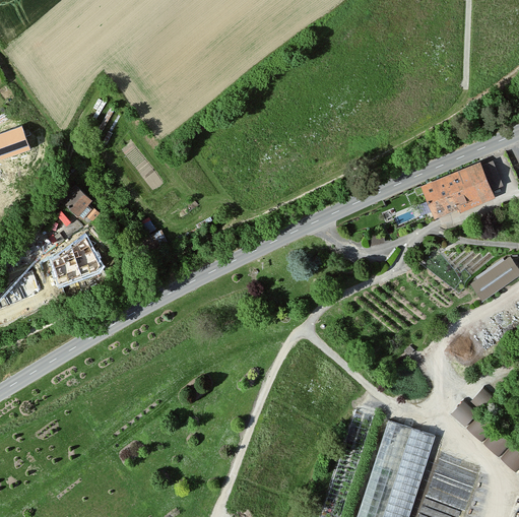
[(23,129),(0,137),(0,159),(1,164),(31,152),(23,129)]
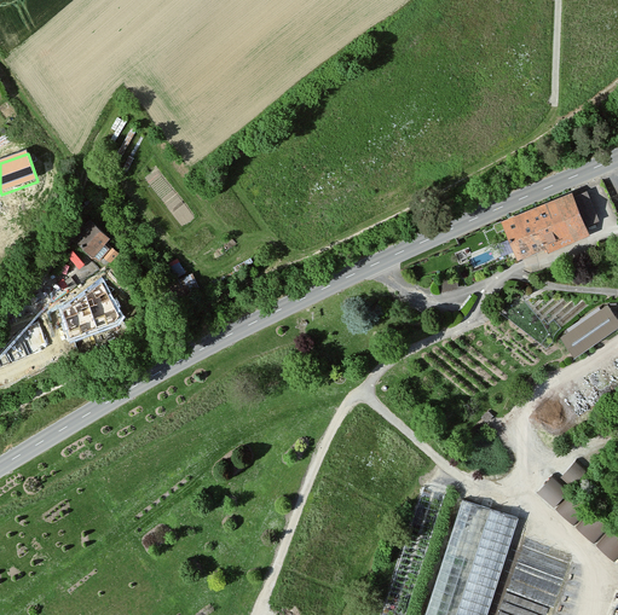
[(589,236),(572,196),(504,225),(518,259),(547,247),(550,251),(589,236)]
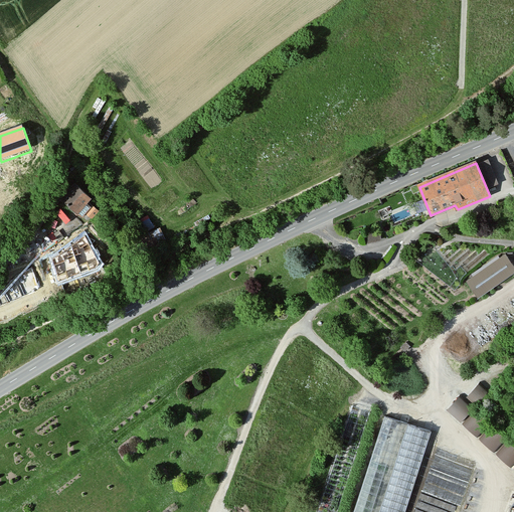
[(494,186),(502,184),(498,173),(490,176),(494,186)]
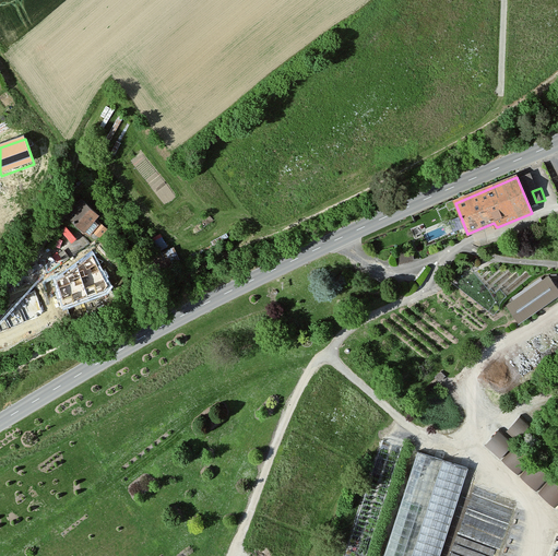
[(101,215),(83,201),(69,216),(86,232),(101,215)]
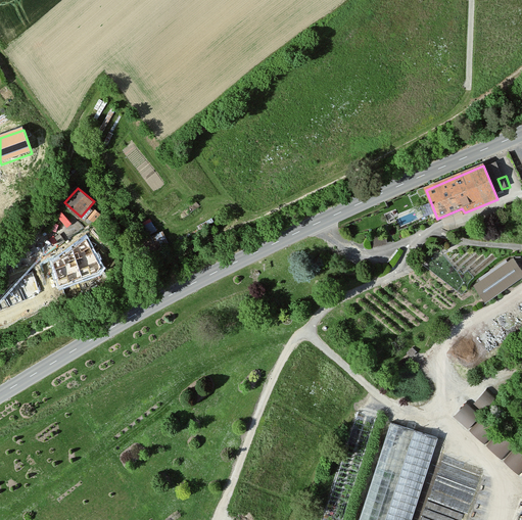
[(101,216),(95,210),(88,218),(95,224),(101,216)]
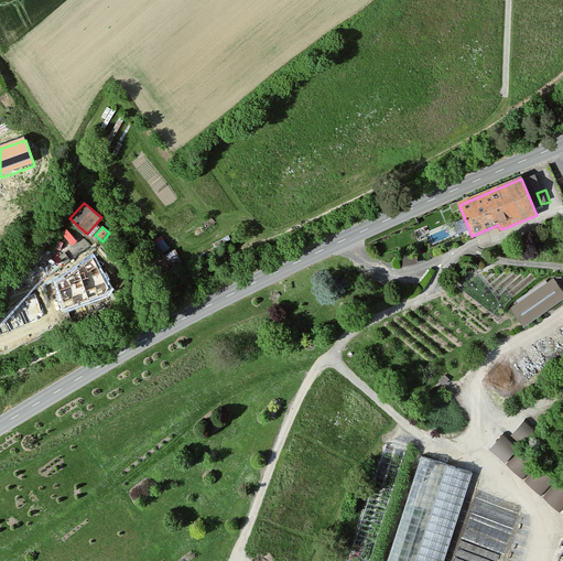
[(71,272),(63,274),(66,281),(74,279),(71,272)]
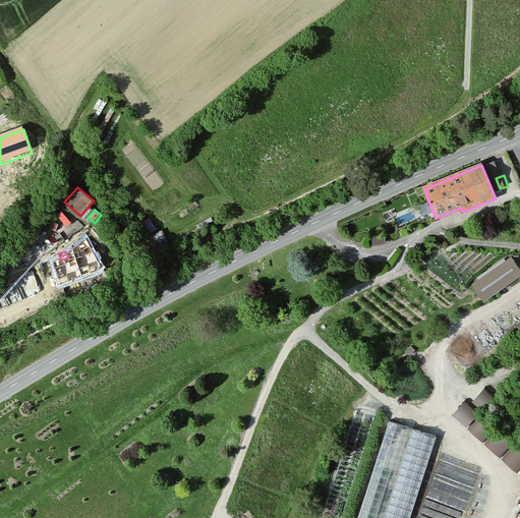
[(519,269),(513,260),(506,265),(504,262),(477,281),(479,284),(473,287),(484,302),(519,277),(519,269)]
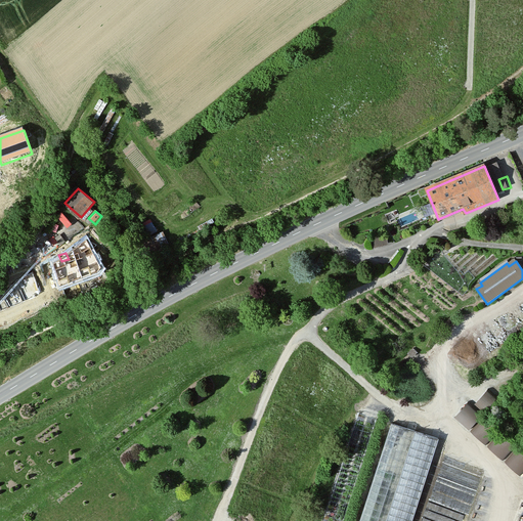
[(455,419),(490,446),(489,447),(506,461),(517,446),(488,422),(504,403),(488,391),(475,406),(470,401),(455,419)]
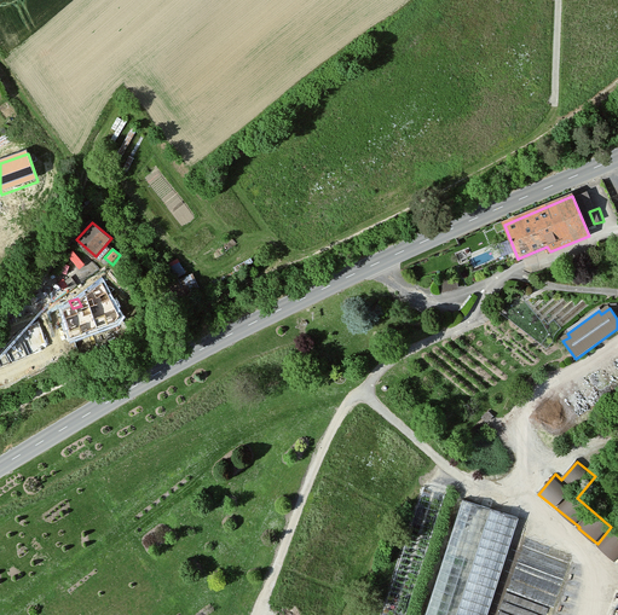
[(406,614),(446,497),(425,489),(382,614),(406,614)]
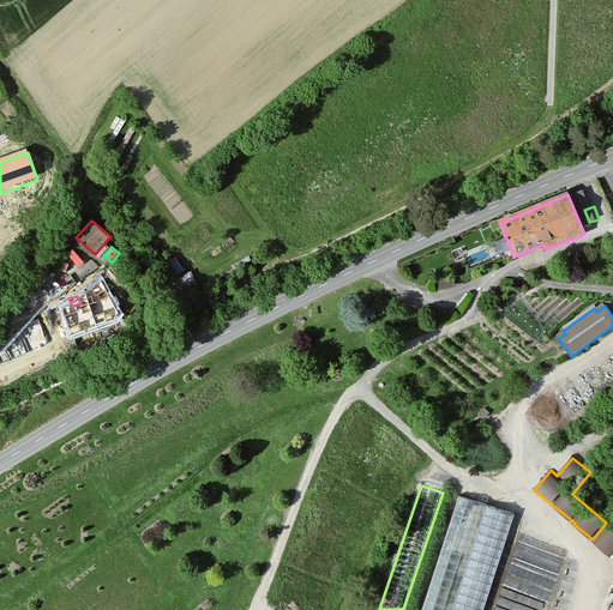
[(484,609),(515,517),(457,497),(420,609),(484,609)]
